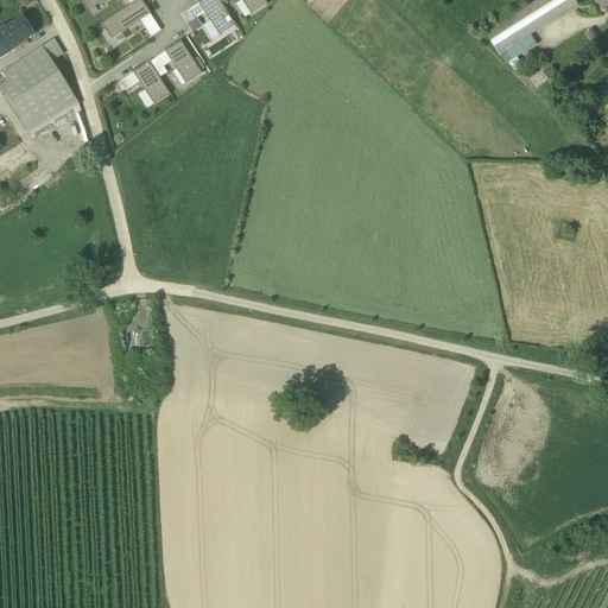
[(149,14),(150,14),(139,0),(137,0),(100,24),(111,40),(139,21),(150,38),(159,31),(149,14)]
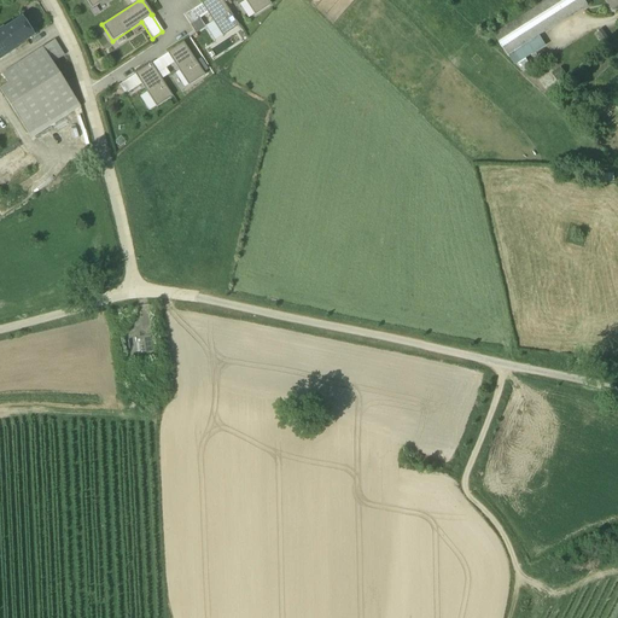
[(238,27),(220,0),(205,0),(200,4),(200,5),(185,15),(196,33),(204,28),(199,21),(208,15),(222,36),(238,27)]
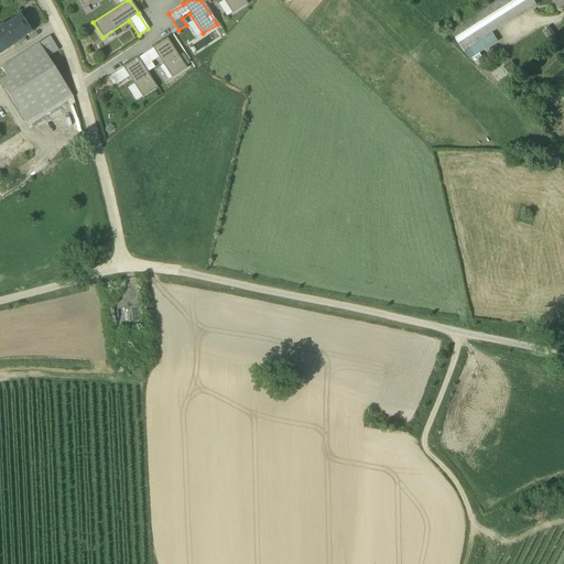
[(246,4),(242,0),(202,0),(204,3),(208,0),(221,0),(231,14),(247,4),(246,4)]
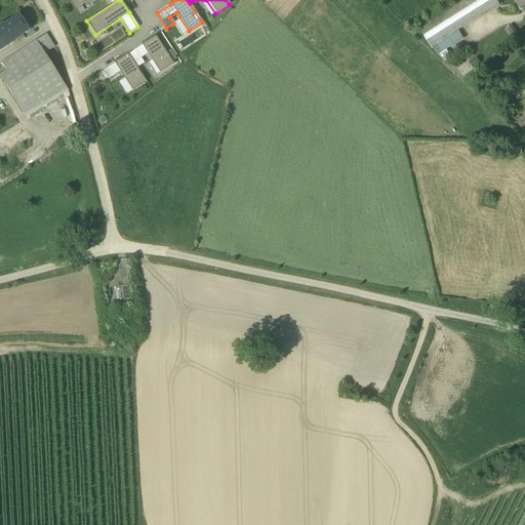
[(439,57),(445,63),(452,58),(447,51),(455,46),(465,40),(459,33),(500,6),(495,0),(469,0),(420,31),(432,49),(433,49),(438,57),(439,57)]
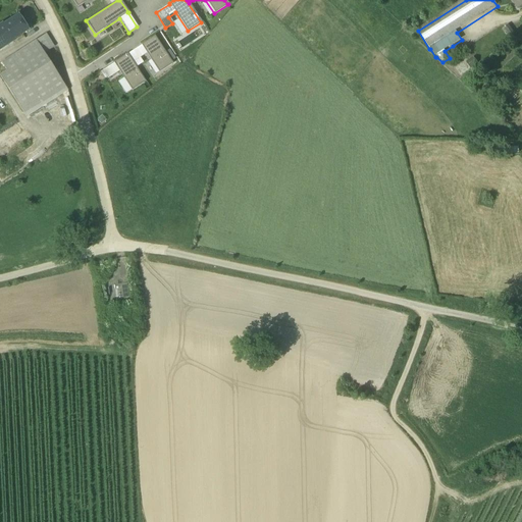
[(521,0),(510,0),(518,10),(521,7),(521,0)]
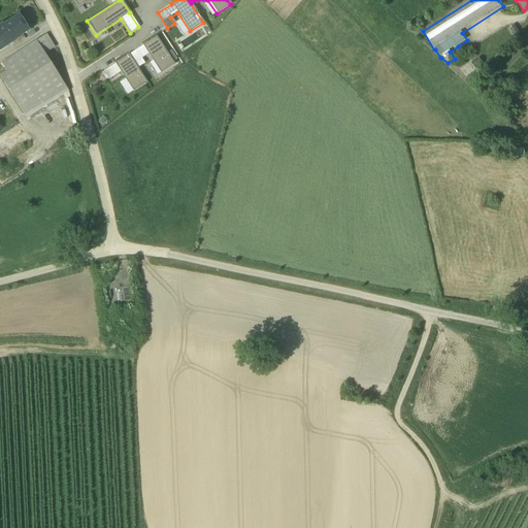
[(0,48),(18,37),(28,31),(26,28),(28,28),(24,23),(23,23),(18,15),(0,25),(0,48)]
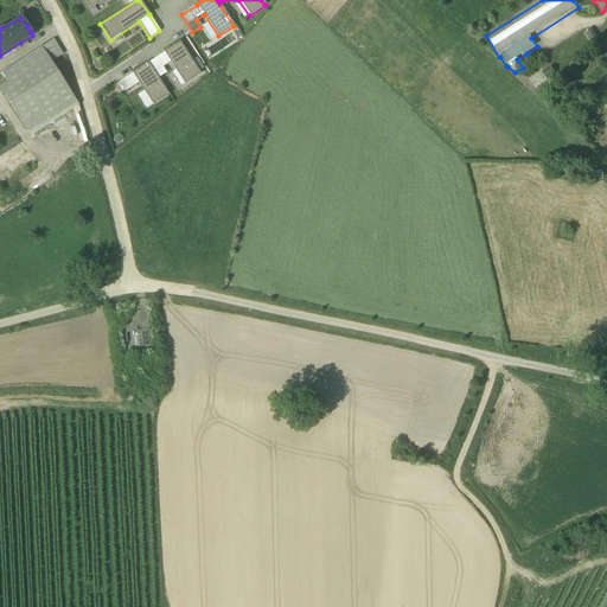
[(598,38),(592,30),(583,36),(590,45),(598,40),(598,39),(598,38)]
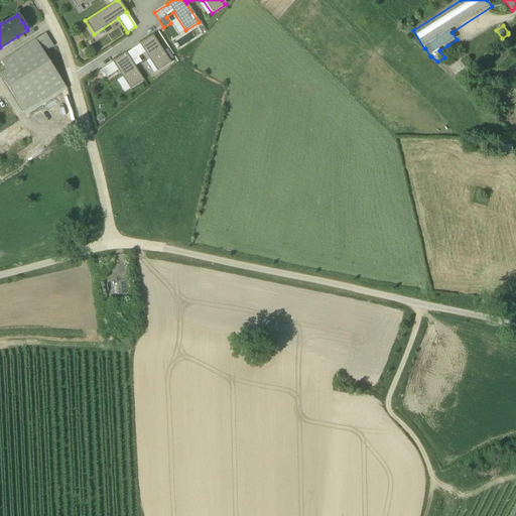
[(515,39),(515,33),(505,42),(509,46),(515,39)]
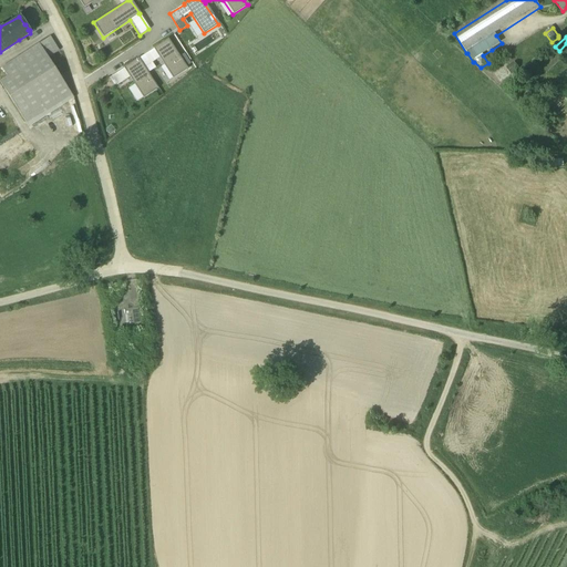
[(48,59),(58,52),(49,38),(1,68),(6,76),(0,80),(0,84),(26,124),(33,120),(42,114),(44,115),(73,98),(48,59)]
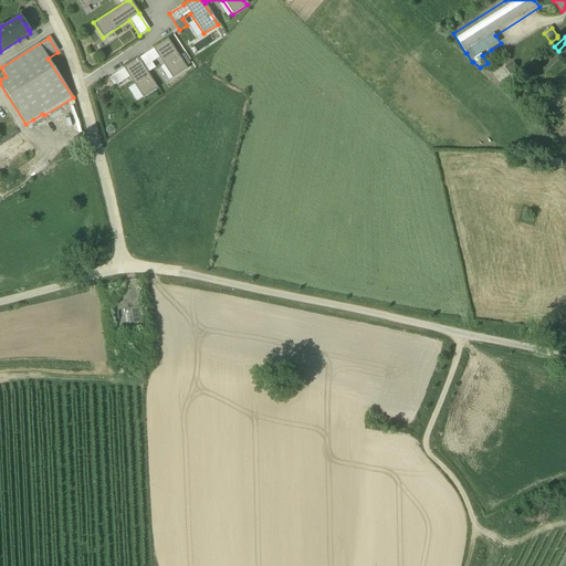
[(179,58),(167,39),(152,49),(153,50),(138,59),(147,73),(155,69),(152,63),(159,59),(173,79),(187,70),(185,67),(189,64),(184,54),(179,58)]
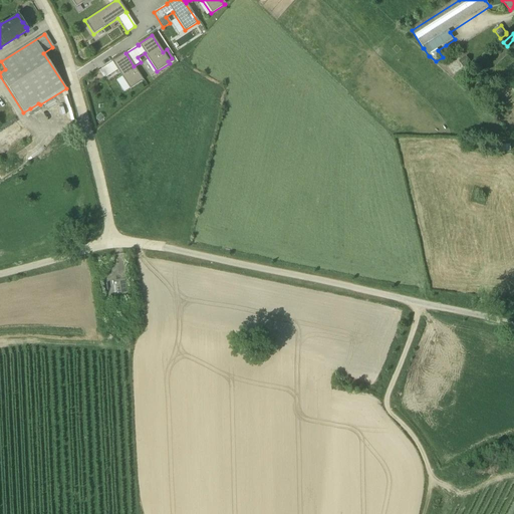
[(143,80),(124,53),(111,61),(111,62),(97,71),(103,79),(117,70),(130,88),(143,80)]
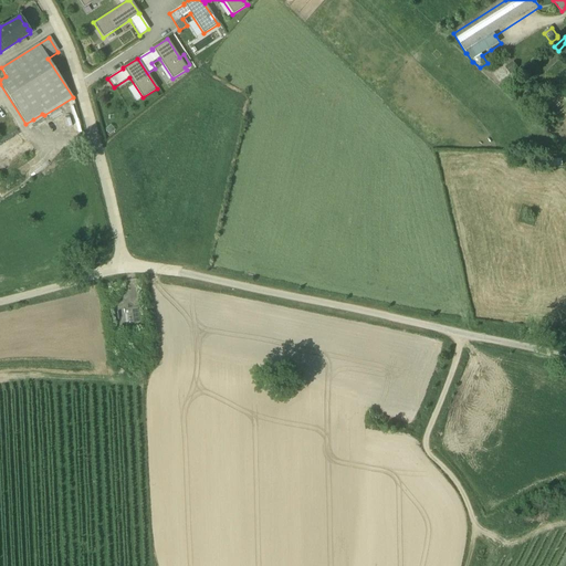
[(519,70),(513,63),(505,69),(504,69),(494,76),(502,86),(516,74),(515,72),(519,70)]
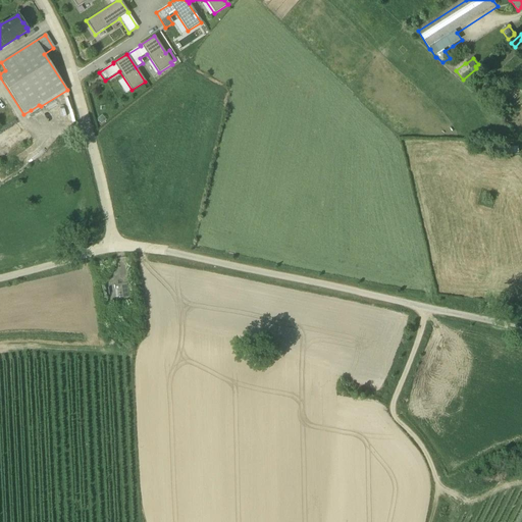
[(482,88),(486,85),(478,74),(471,81),(473,83),(475,82),(479,87),(481,86),(482,88)]
